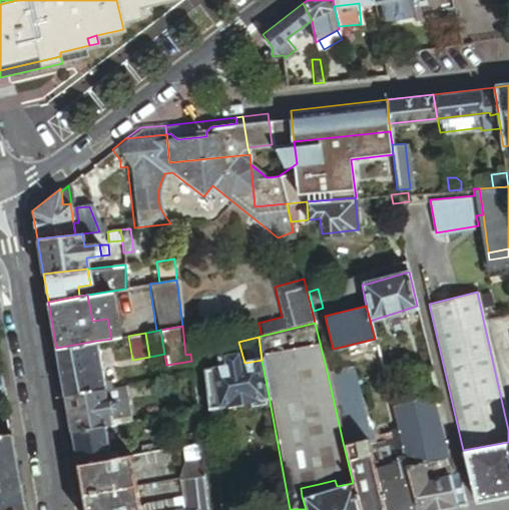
[(102,379),(95,341),(56,348),(64,394),(103,388),(102,379)]
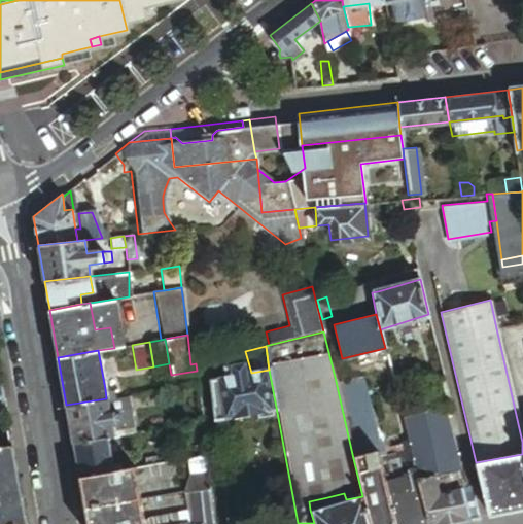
[(225,378),(246,374),(244,361),(223,365),(225,378)]
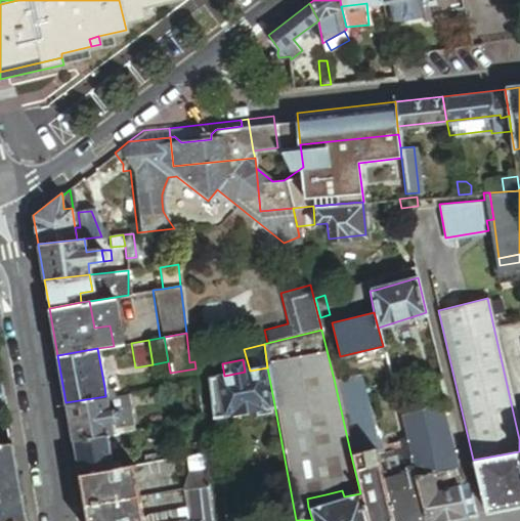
[(270,405),(274,404),(267,367),(250,371),(245,372),(224,376),(217,377),(223,414),(253,408),(270,405)]
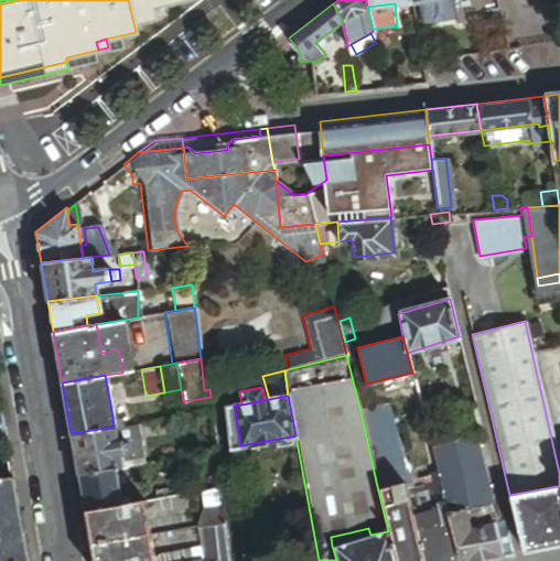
[(401,482),(402,486),(411,484),(408,472),(404,473),(386,402),(359,408),(377,486),(401,482)]
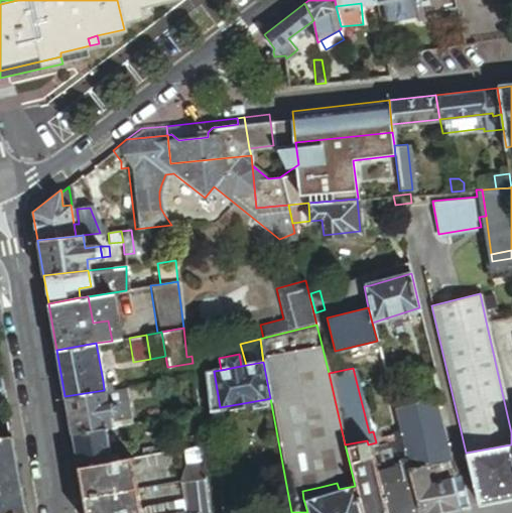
[(392,407),(416,401),(412,386),(389,392),(392,407)]
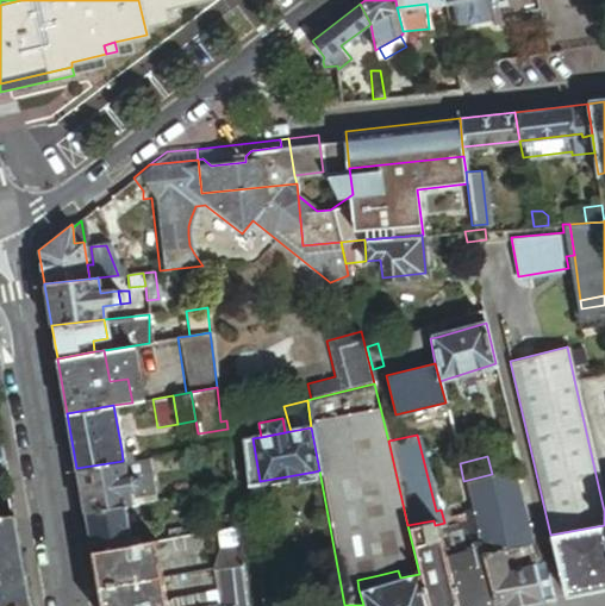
[(147,457),(123,461),(126,474),(133,473),(132,488),(129,488),(131,501),(154,498),(147,457)]
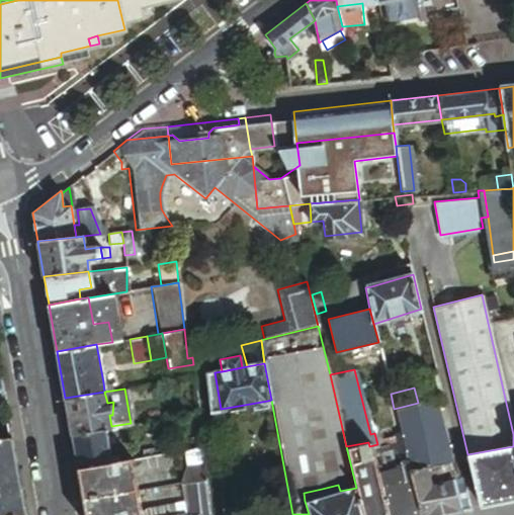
[(107,403),(104,392),(65,398),(72,432),(72,433),(103,428),(111,426),(109,415),(112,415),(113,402),(107,403)]
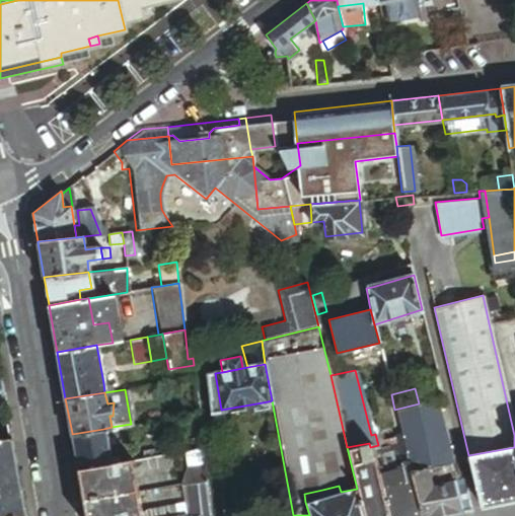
[(436,399),(419,403),(394,410),(410,471),(425,467),(451,461),(436,399)]
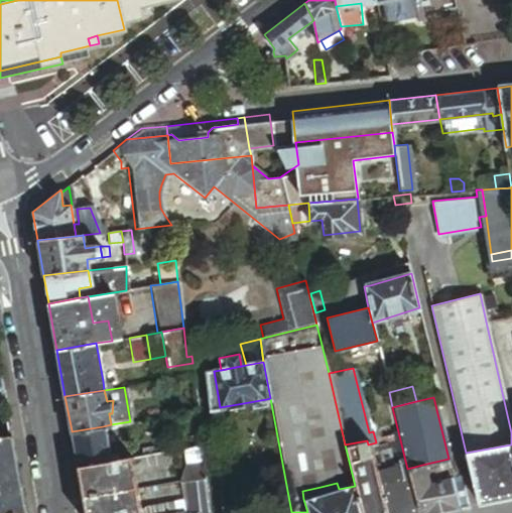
[(138,421),(103,428),(104,433),(136,428),(139,423),(138,421)]
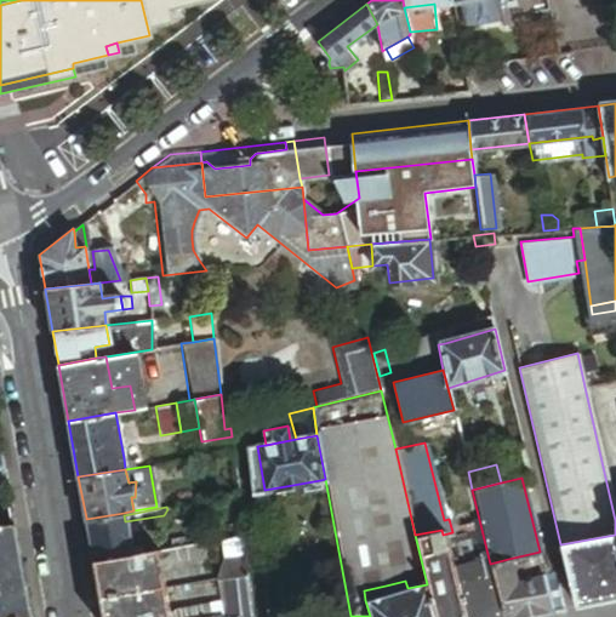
[(124,515),(124,513),(86,519),(93,561),(131,555),(125,521),(124,515)]
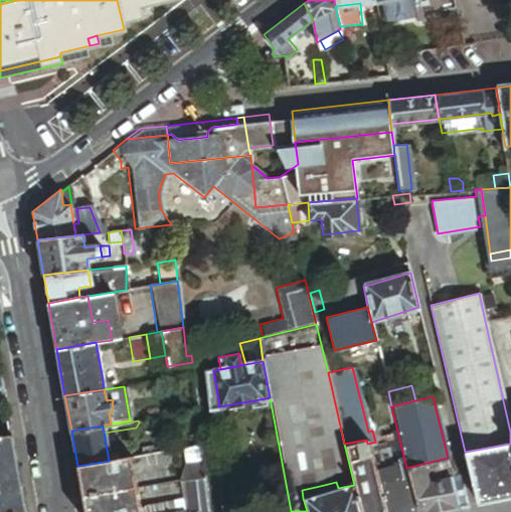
[(382,511),(409,511),(391,431),(383,433),(385,440),(375,442),(367,444),(382,511)]
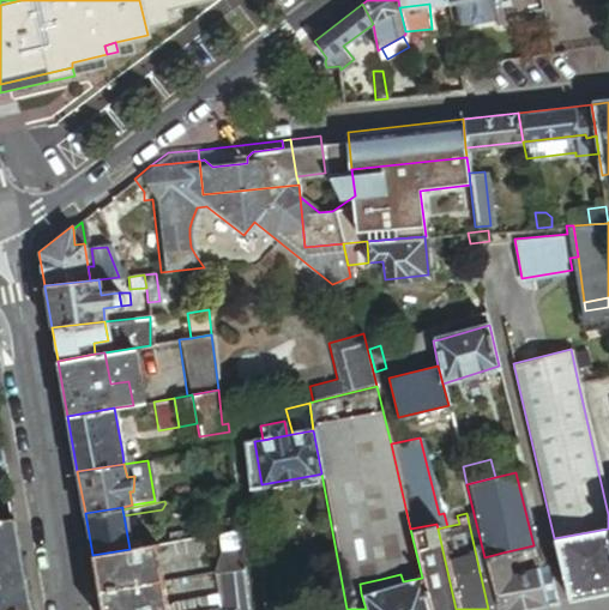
[(22,609),(26,609),(11,518),(0,519),(0,609),(22,609)]
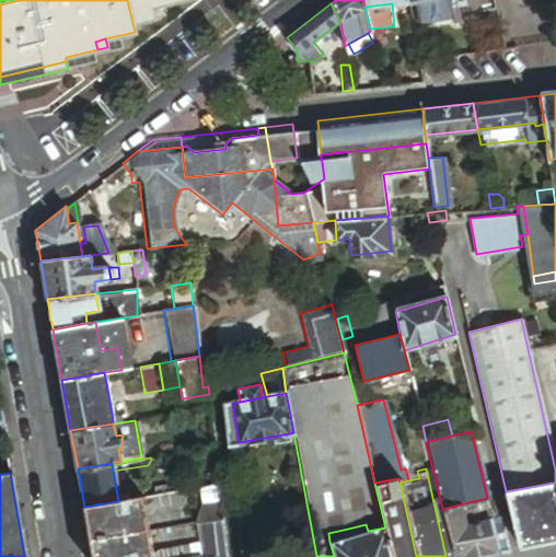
[(416,556),(400,483),(398,478),(374,483),(385,528),(392,556),(416,556)]
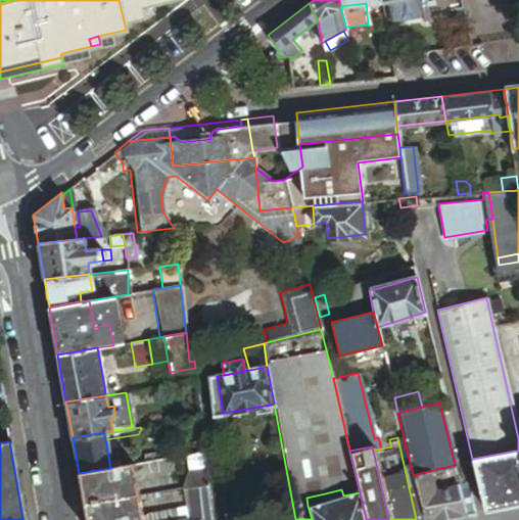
[(518,451),(472,459),(484,510),(518,503),(518,451)]
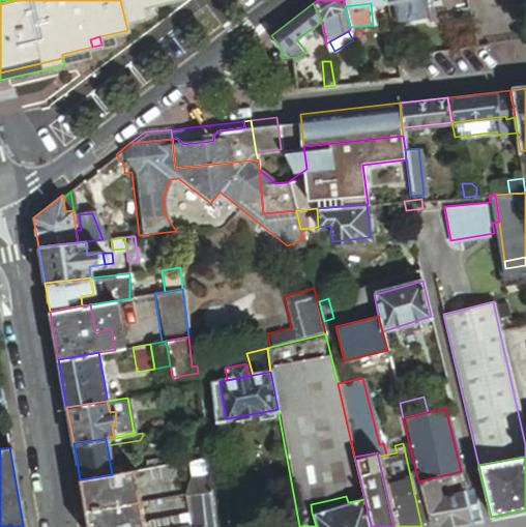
[(134,471),(136,479),(140,481),(169,476),(167,466),(134,471)]
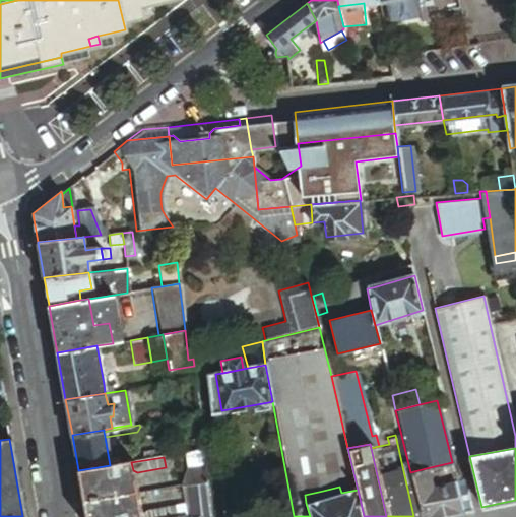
[(131,461),(110,465),(78,470),(83,500),(136,491),(133,470),(131,462),(131,461)]
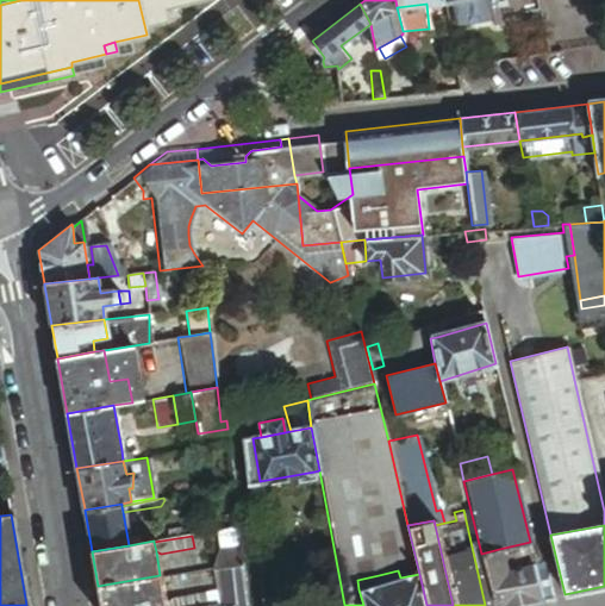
[(535,562),(530,542),(499,549),(504,567),(535,562)]
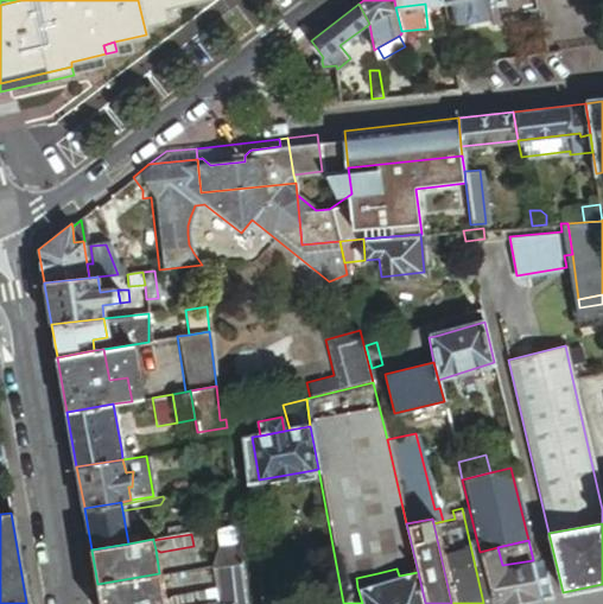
[(192,603),(243,603),(237,544),(217,546),(209,565),(211,566),(213,566),(217,566),(221,603),(213,603),(213,601),(192,603)]
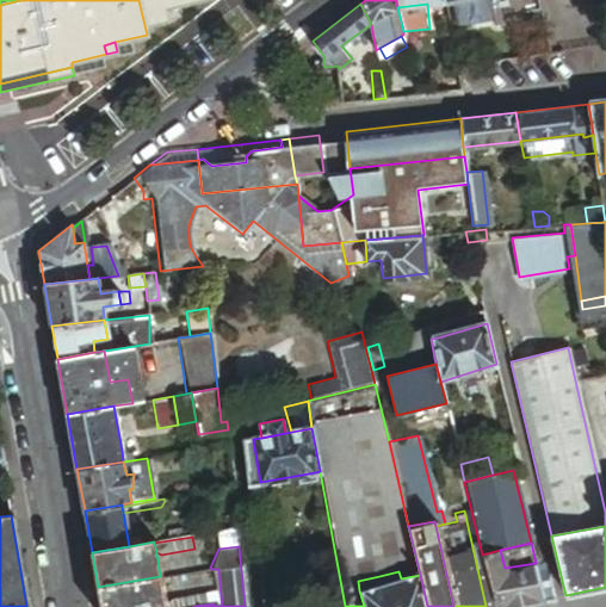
[(494,606),(501,606),(551,598),(543,562),(536,563),(505,568),(500,550),(482,555),(494,606)]
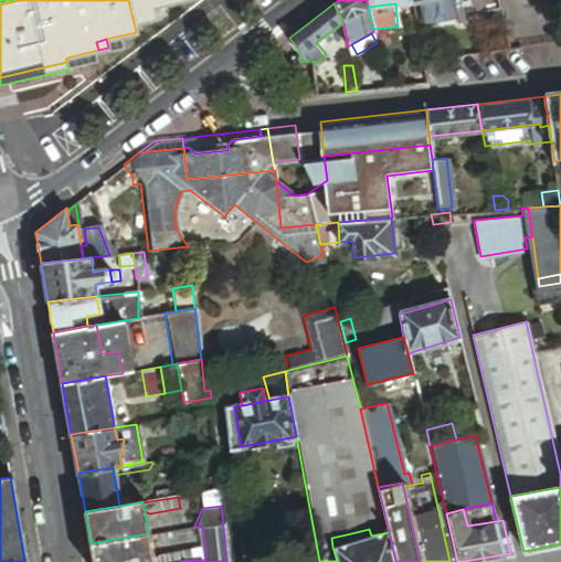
[(353,540),(371,536),(369,529),(351,533),(353,540)]
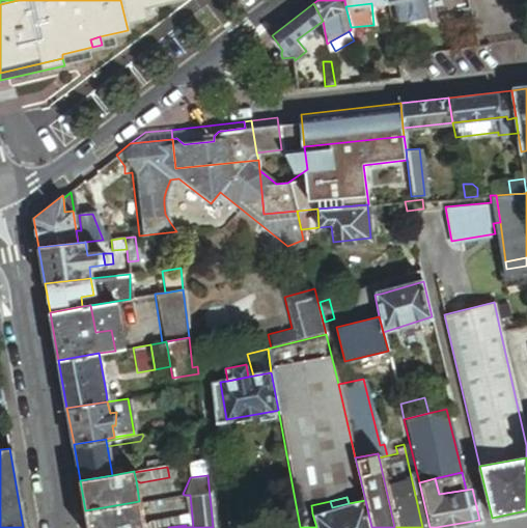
[(371,527),(365,500),(349,503),(332,507),(330,501),(311,505),(312,513),(316,527),(371,527)]
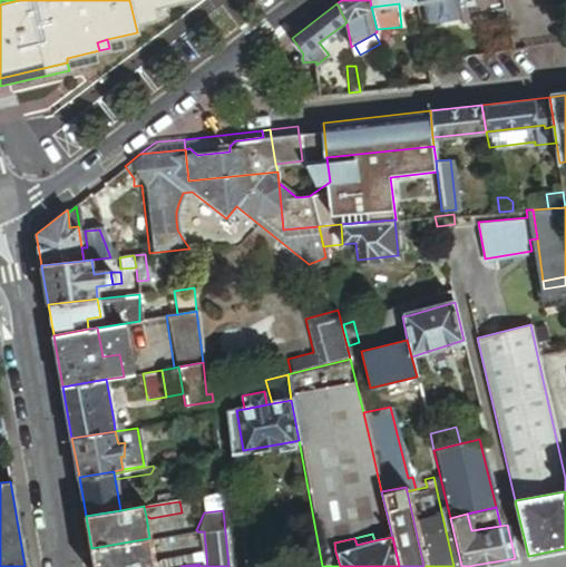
[(154,566),(154,560),(149,538),(91,548),(94,566),(154,566)]
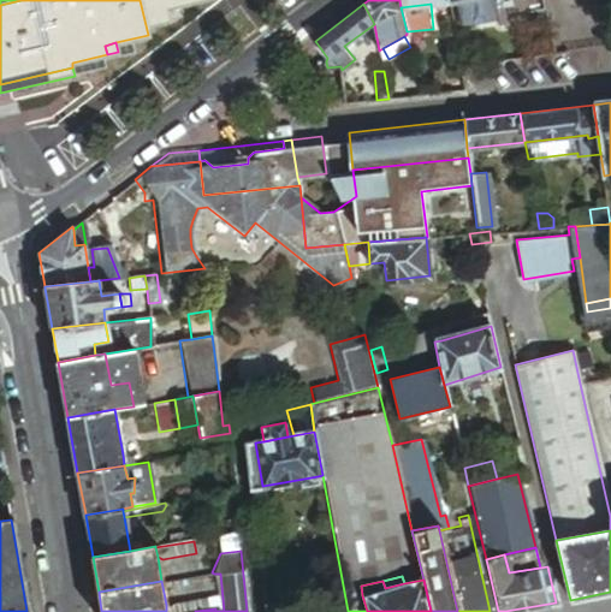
[(168,602),(166,605),(166,611),(184,611),(203,608),(201,598),(168,602)]
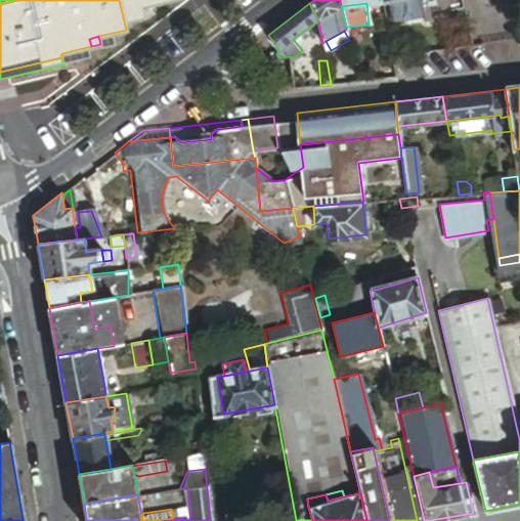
[(251,520),(250,512),(223,514),(224,520),(251,520)]
